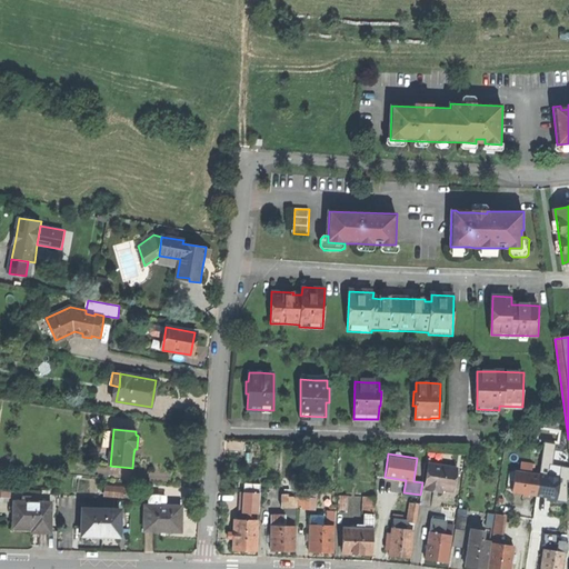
[(458,470),(429,465),(425,488),(427,488),(442,491),(453,493),(458,470)]
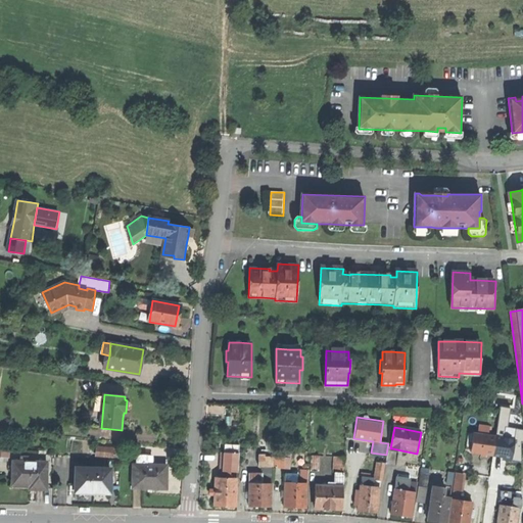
[(478,435),(477,444),(487,445),(488,436),(478,435)]
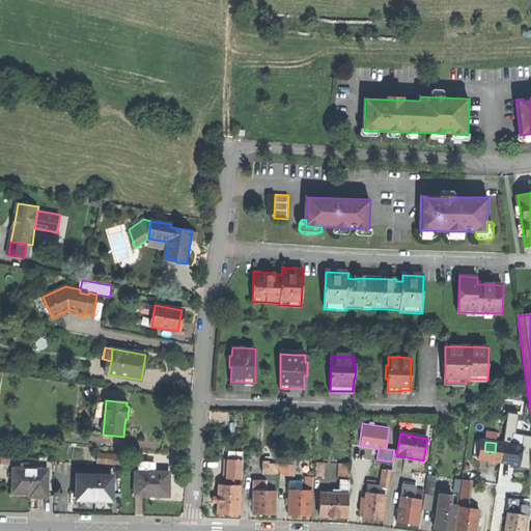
[(488,472),(500,473),(500,469),(502,453),(495,452),(484,451),(480,450),(478,466),(477,470),(488,472)]
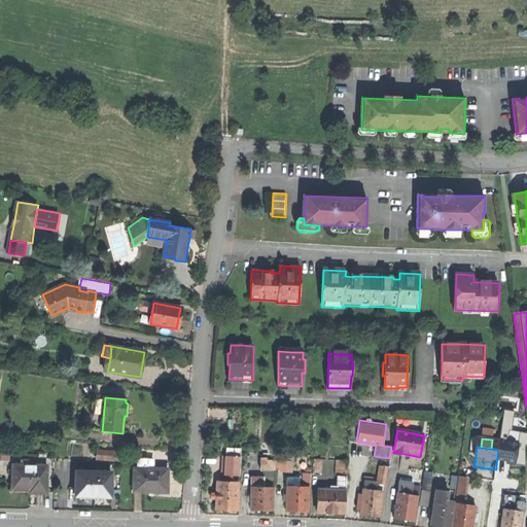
[(409,461),(410,455),(395,452),(394,455),(402,456),(401,460),(405,460),(409,461)]
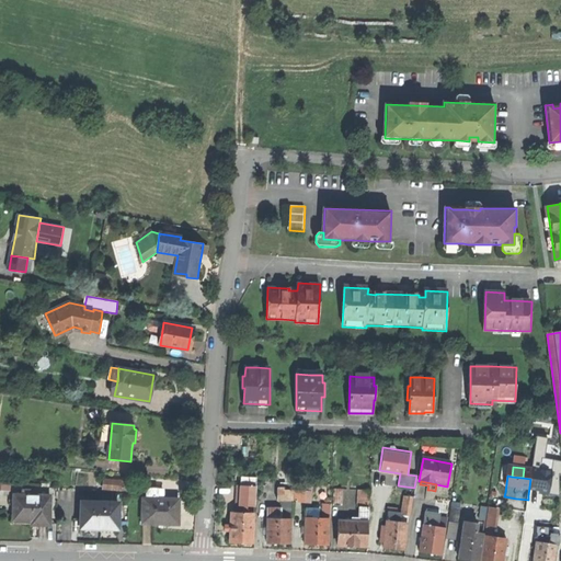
[(104,490),(129,492),(130,483),(104,482),(104,490)]
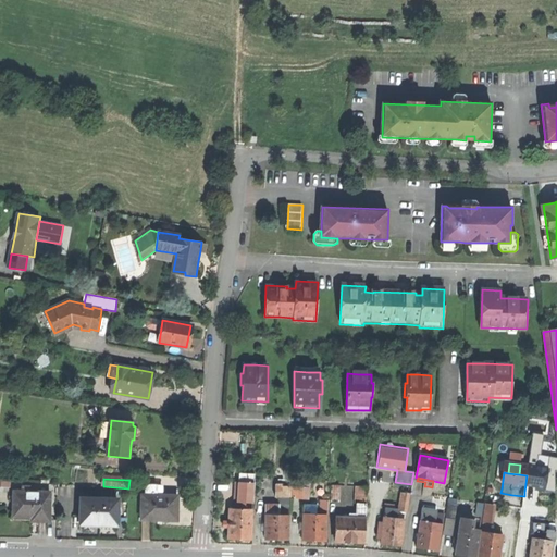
[(312,498),(323,498),(324,482),(312,481),(312,498)]
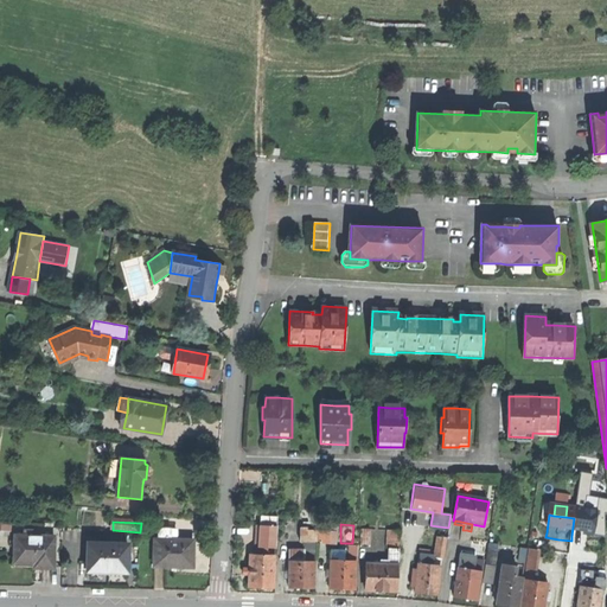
[(257,526),(257,537),(262,537),(261,548),(267,548),(268,528),(257,526)]
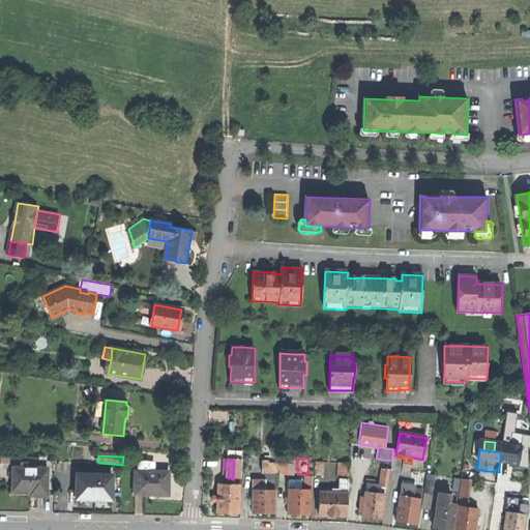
[(140,463),(140,472),(155,472),(155,464),(140,463)]
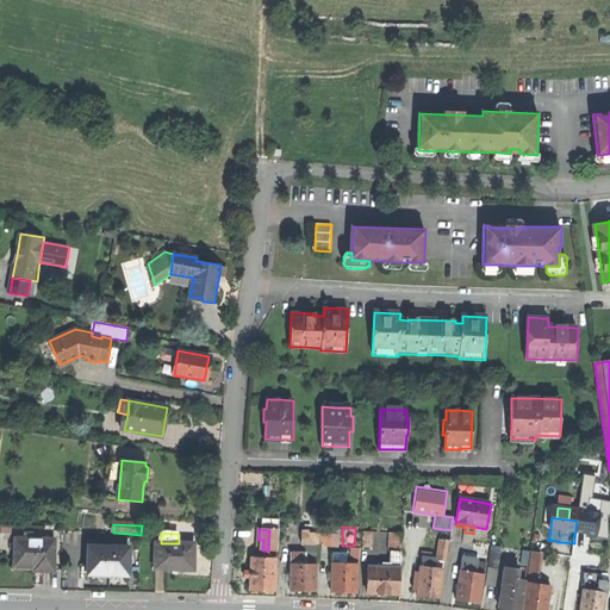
[(363,552),(374,552),(375,535),(365,534),(363,552)]
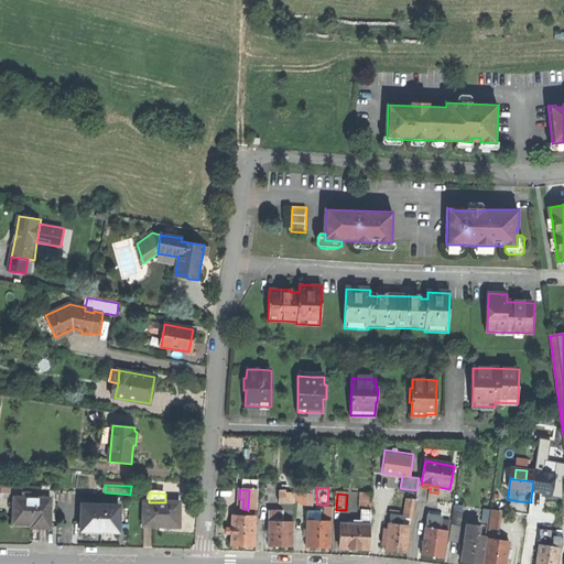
[(361,494),(360,503),(371,505),(372,494),(361,494)]
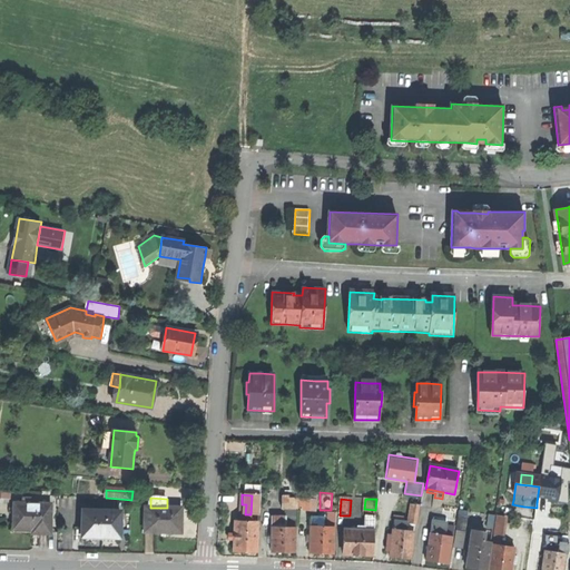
[(288,511),(288,519),(288,521),(298,521),(298,500),(290,500),(288,500),(288,511)]
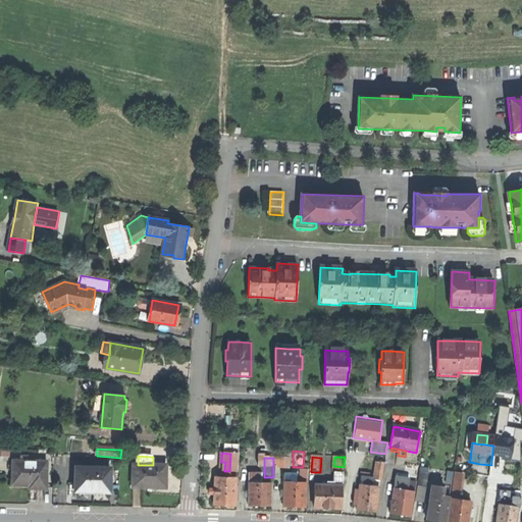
[(503,463),(491,461),(491,465),(490,471),(499,472),(502,472),(503,463)]
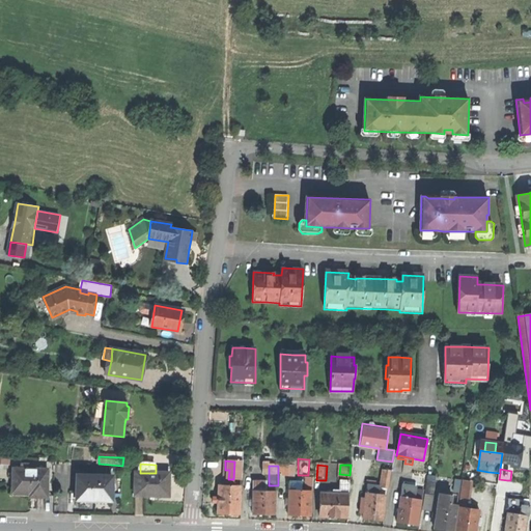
[(36,498),(47,498),(48,471),(28,470),(19,470),(15,470),(14,496),(27,496),(27,498),(36,498)]
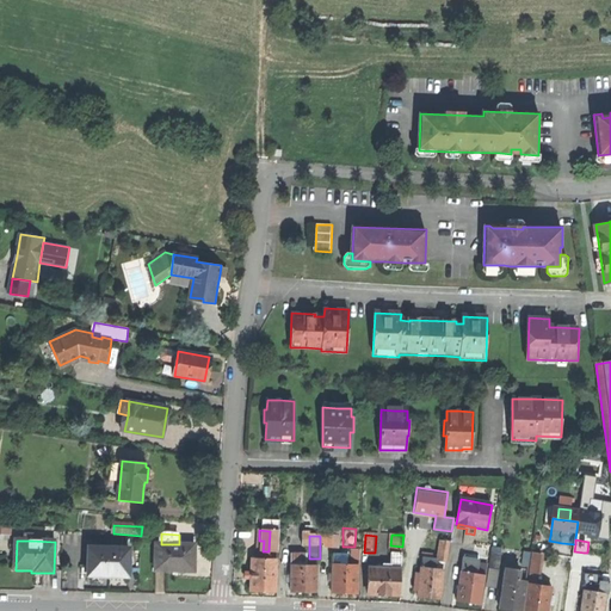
[(259,541),(258,559),(277,560),(277,551),(269,551),(263,551),(264,541),(259,541)]
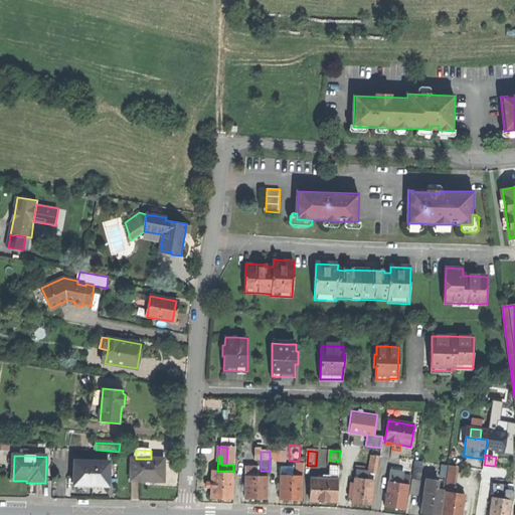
[(372,456),(370,475),(376,475),(377,475),(379,457),(372,456)]
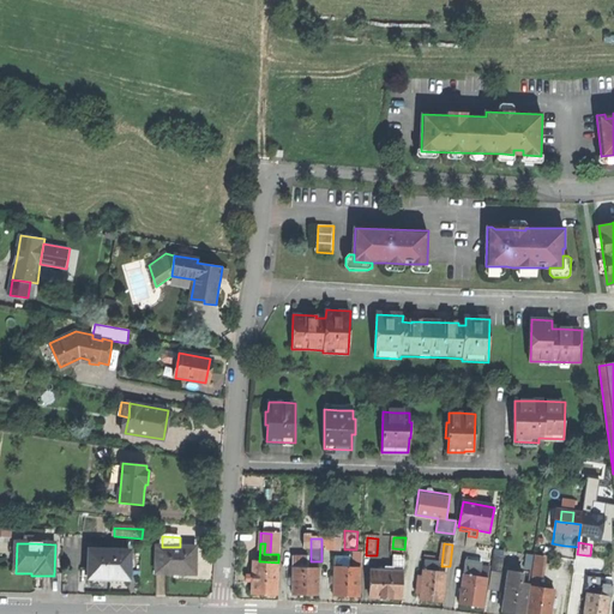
[(180,575),(196,576),(197,548),(180,547),(162,547),(157,547),(156,572),(168,572),(168,575),(180,575)]
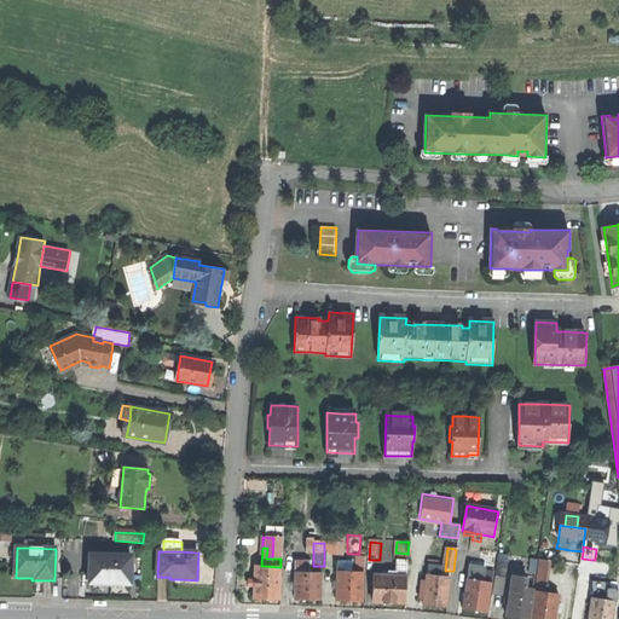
[(398,561),(397,571),(408,572),(408,554),(395,553),(395,561),(398,561)]
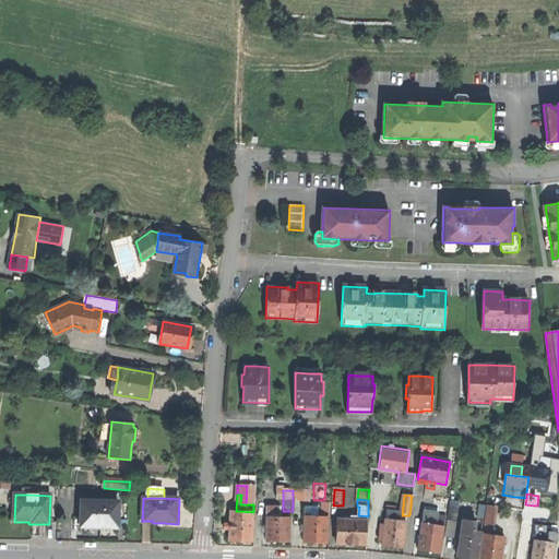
[(82,501),(82,527),(98,527),(118,528),(118,502),(82,501)]
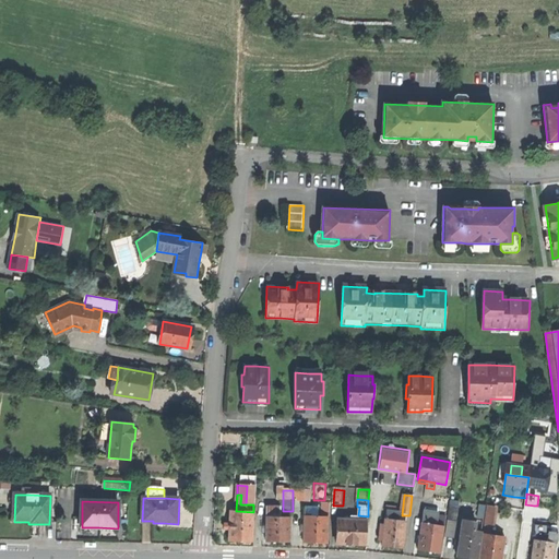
[(532,524),(534,506),(525,504),(523,523),(532,524)]
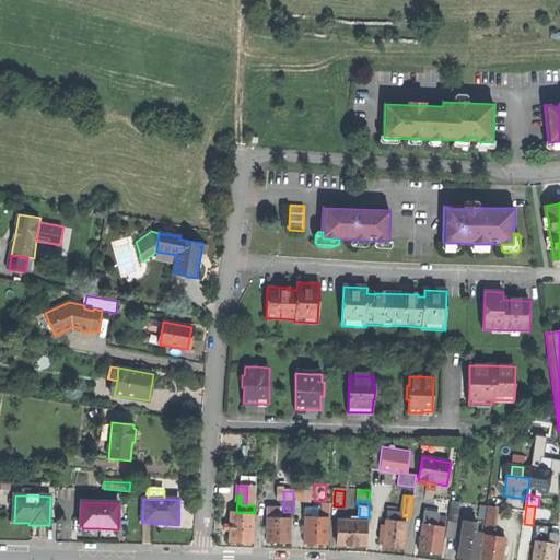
[(478,520),(486,521),(487,508),(479,506),(478,520)]
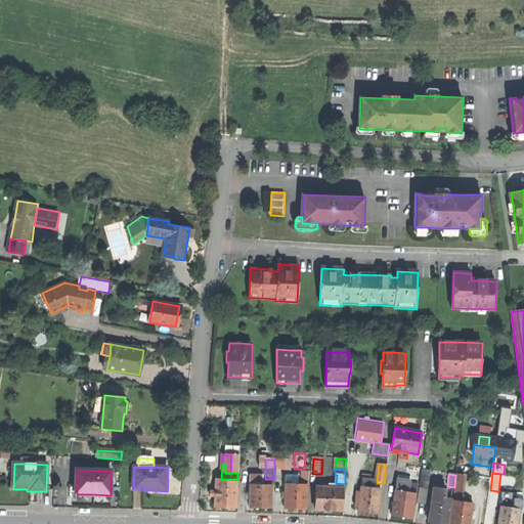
[(422,475),(421,488),(428,489),(430,477),(422,475)]
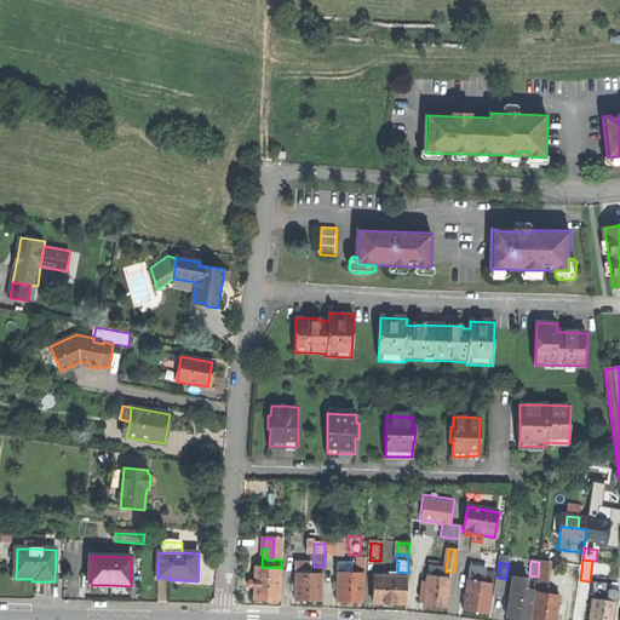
[(538,577),(537,583),(546,584),(549,563),(539,562),(538,577)]
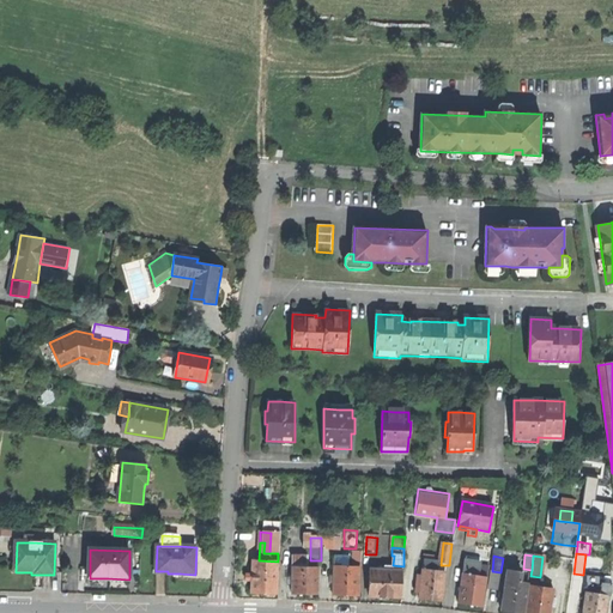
[(293,558),(293,569),(319,569),(321,569),(321,560),(310,560),(310,558),(293,558)]
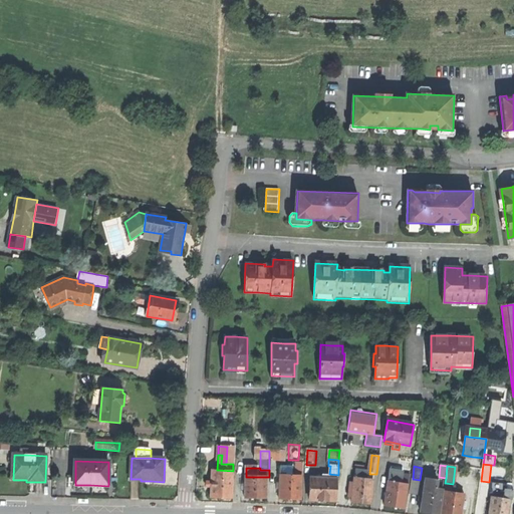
[(281,468),(281,477),(293,477),(294,468),(281,468)]
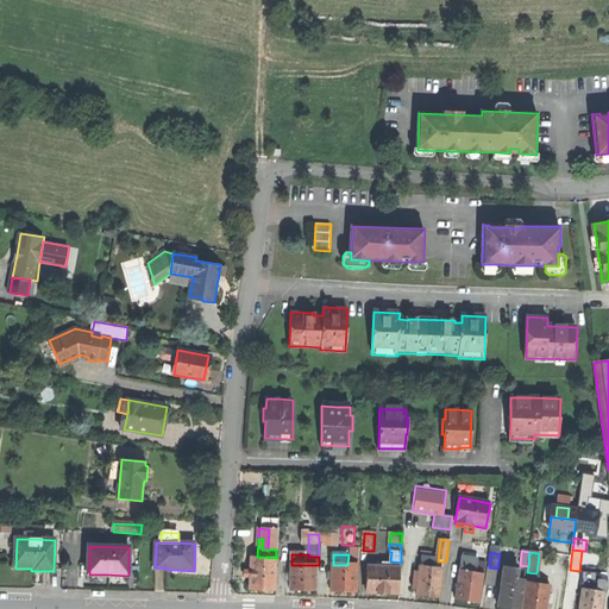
[(263,590),(275,590),(276,558),(257,557),(252,557),(251,590),(263,590)]
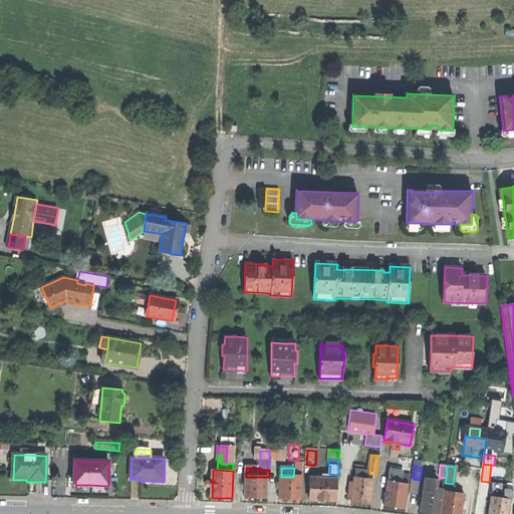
[(357,470),(356,478),(366,479),(367,473),(367,471),(357,470)]
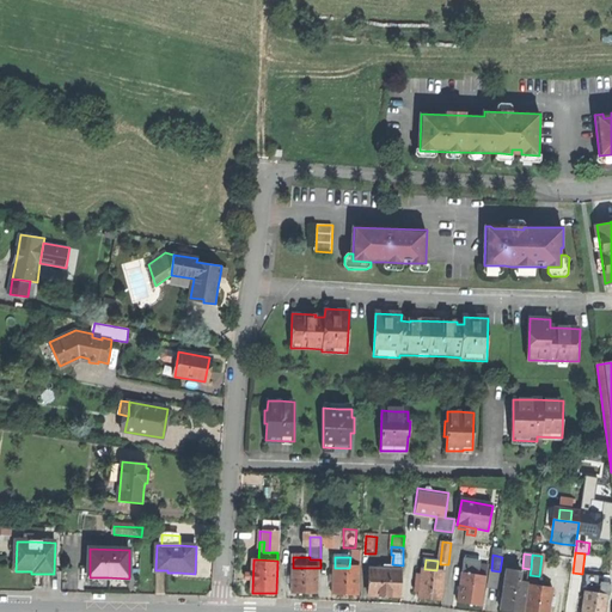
[(464,562),(463,574),(478,576),(479,564),(464,562)]
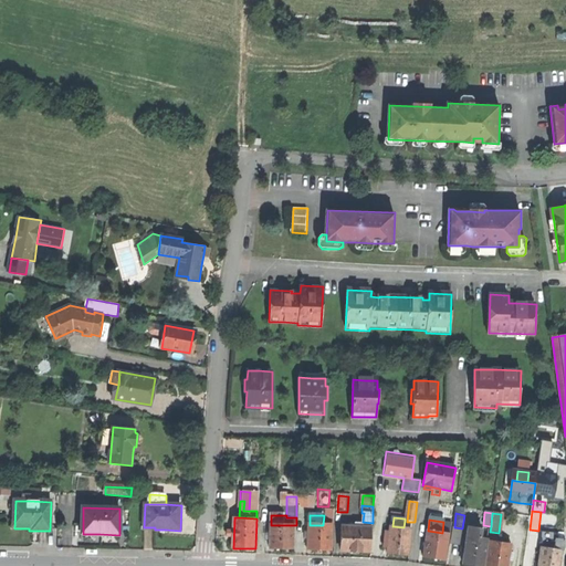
[(363,528),(342,527),(342,552),(356,552),(371,553),(373,523),(363,522),(363,528)]
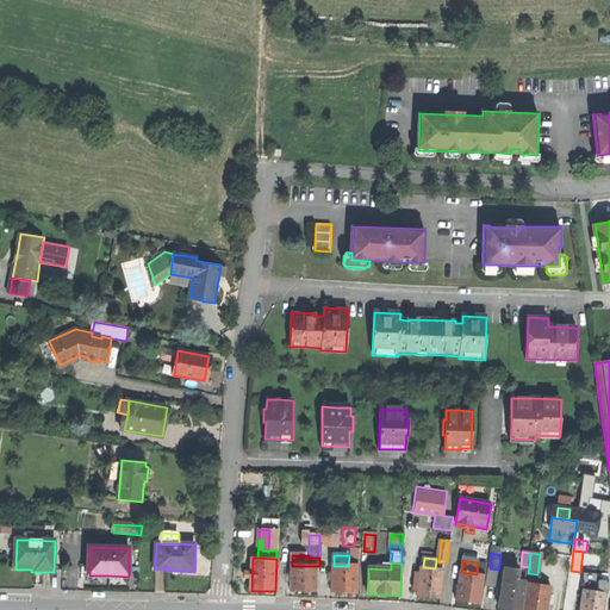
[(487,564),(478,562),(477,574),(486,576),(487,564)]
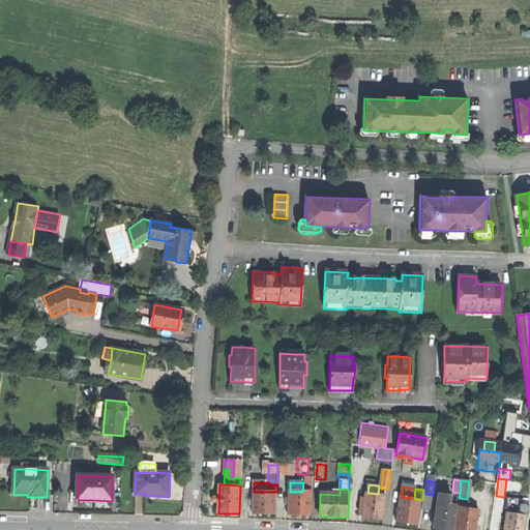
[(439,491),(437,503),(450,505),(451,496),(448,496),(448,492),(439,491)]
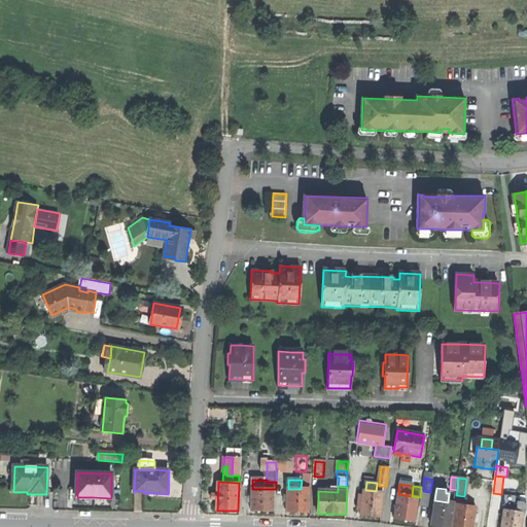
[(274,489),(252,489),(252,512),(262,512),(273,513),(274,489)]
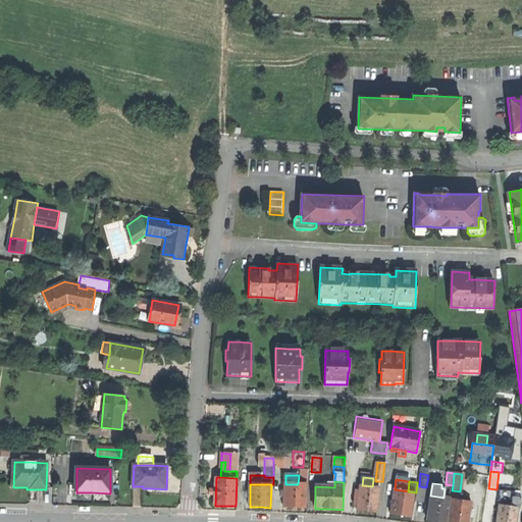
[(296,508),(307,509),(308,484),(301,484),(298,484),(285,484),(284,508),(296,508)]
